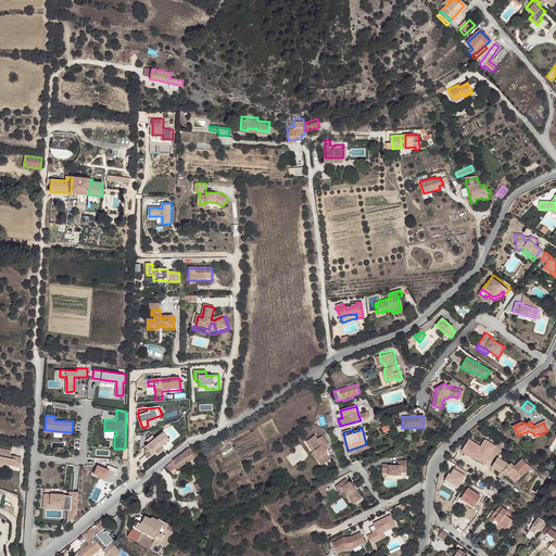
[(497,442),(505,446),(506,443),(500,438),(500,439),(493,433),(492,436),(489,440),(495,444),(497,442)]
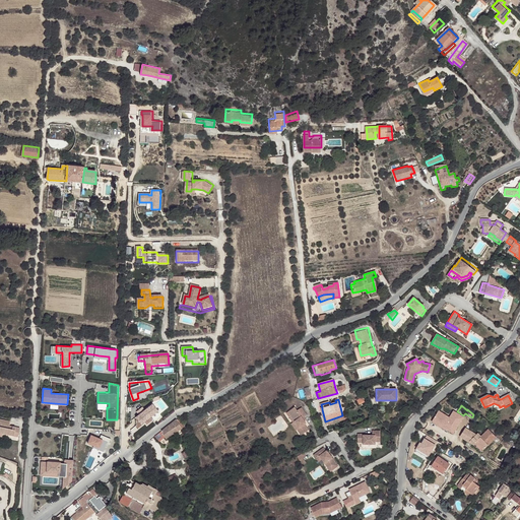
[(301,418),(302,417),(305,415),(299,408),(295,411),(293,408),(286,413),(294,423),(299,429),(297,431),(301,436),(308,431),(304,426),(305,424),(303,420),(301,418)]
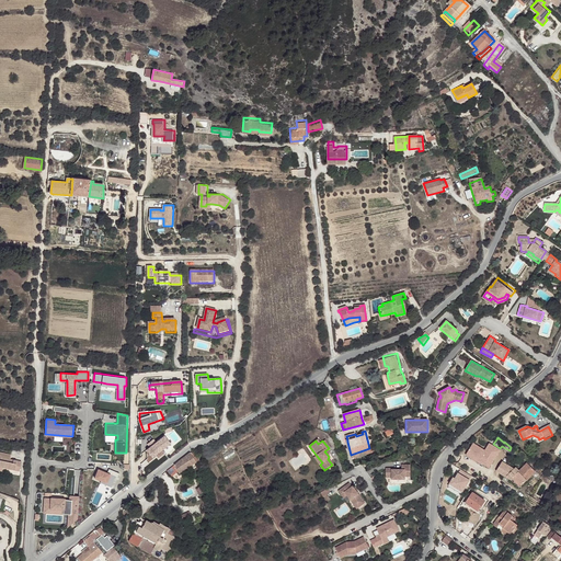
[(170,443),(161,449),(159,446),(152,451),(156,455),(152,457),(158,465),(175,450),(170,443)]
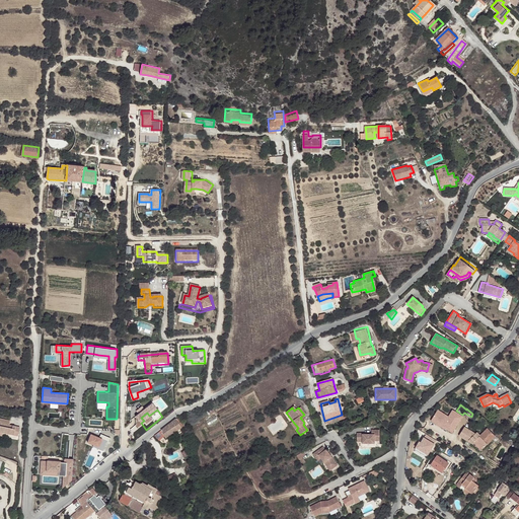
[(448,418),(437,411),(434,416),(438,418),(437,420),(446,425),(448,423),(450,424),(449,426),(454,430),(462,416),(452,411),(448,418)]
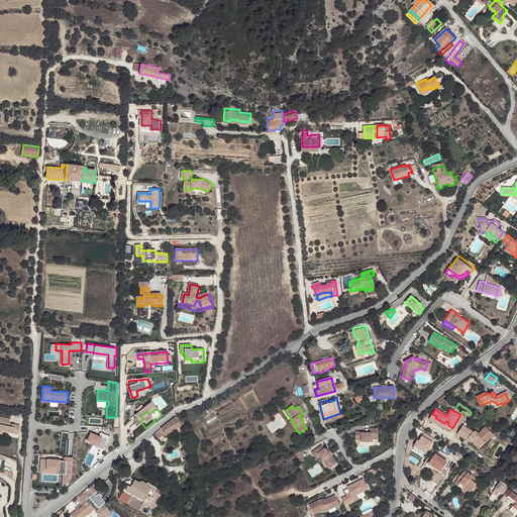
[(292,420),(285,411),(283,413),(290,421),(292,420)]
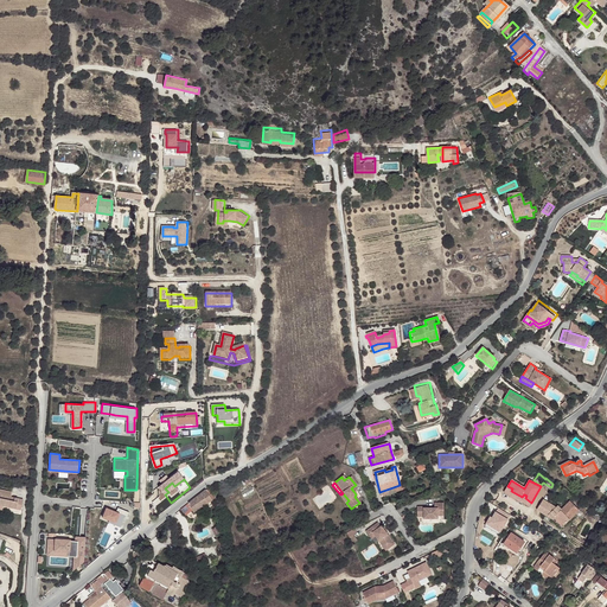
[(383,496),(384,497),(402,490),(401,485),(400,485),(379,492),(381,496),(383,496)]
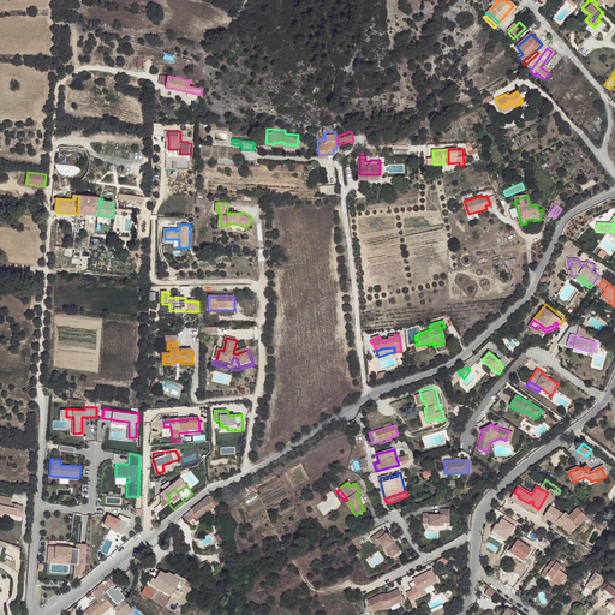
[(519,495),(514,493),(511,500),(526,508),(527,507),(536,512),(538,509),(532,505),(533,502),(531,501),(529,503),(518,497),(519,495)]
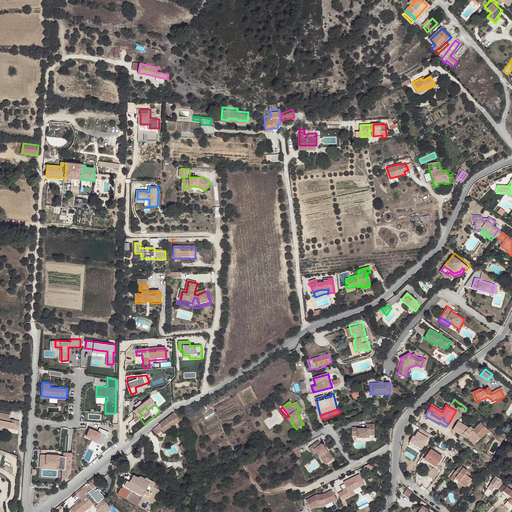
[(157,427),(153,430),(157,435),(163,430),(164,431),(165,431),(171,426),(172,427),(180,421),(175,416),(177,414),(175,412),(173,413),(170,416),(159,425),(157,427)]
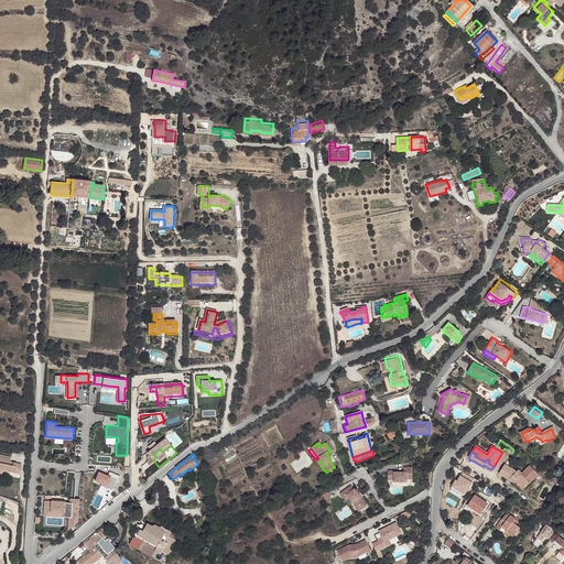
[(12,461),(0,457),(0,463),(1,464),(1,467),(0,469),(0,476),(3,477),(4,474),(17,477),(17,474),(21,475),(22,468),(11,465),(12,461)]
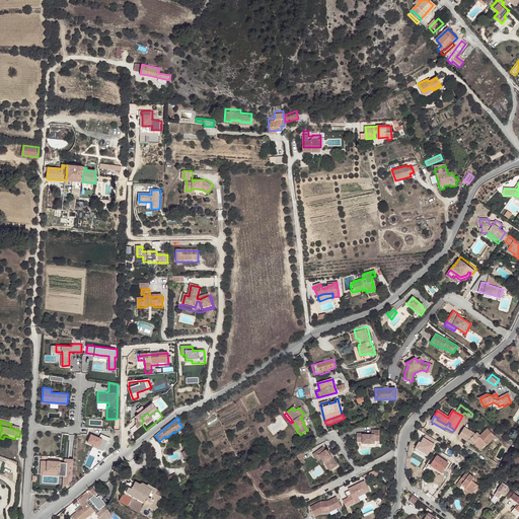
[(295,431),(296,430),(298,428),(293,422),(291,423),(289,424),(295,431)]
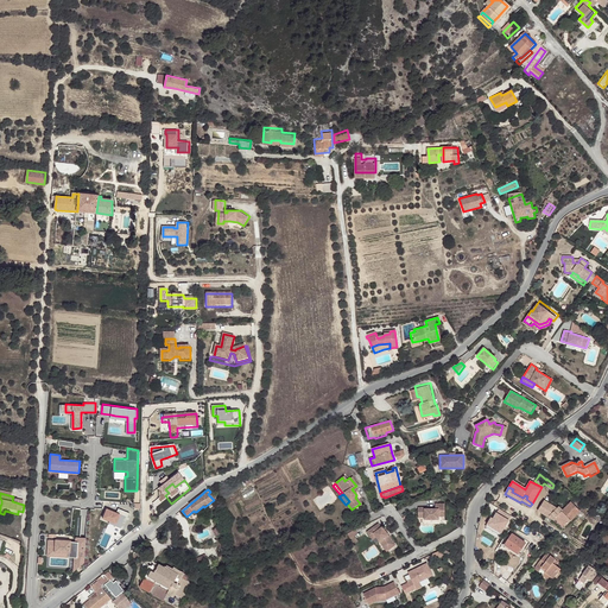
[(556,517),(564,525),(581,511),(570,500),(562,508),(559,505),(557,507),(544,499),(538,510),(549,517),(550,515),(552,519),(556,517)]
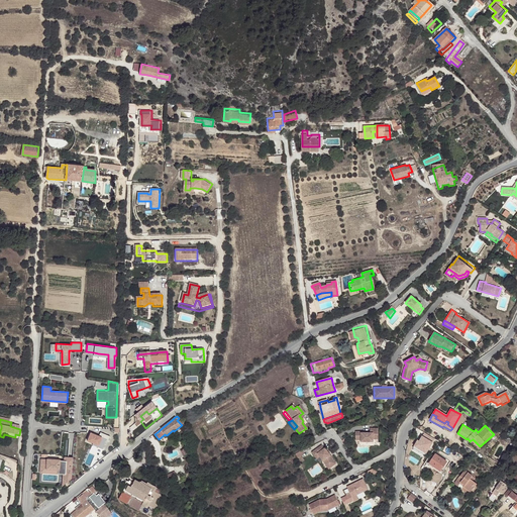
[(373,435),(378,435),(378,428),(371,428),(371,433),(366,433),(362,433),(362,431),(355,431),(355,440),(360,440),(360,441),(373,441),(373,439),(373,435)]
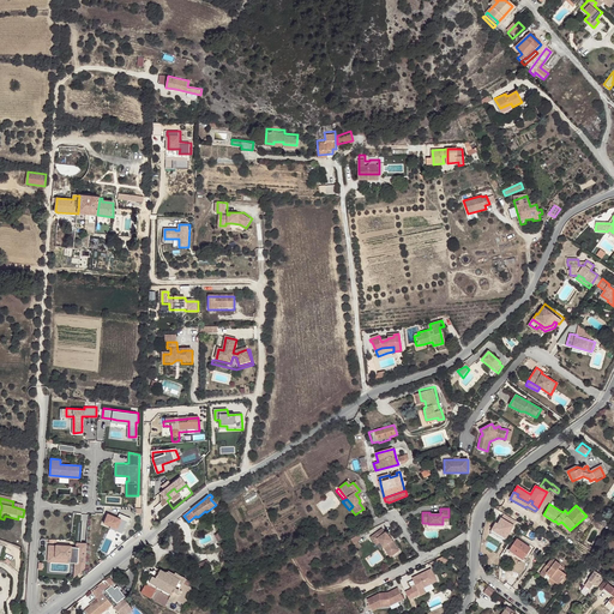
[(109,513),(104,522),(112,525),(119,528),(118,530),(124,533),(128,521),(130,522),(132,517),(120,512),(119,517),(109,513)]
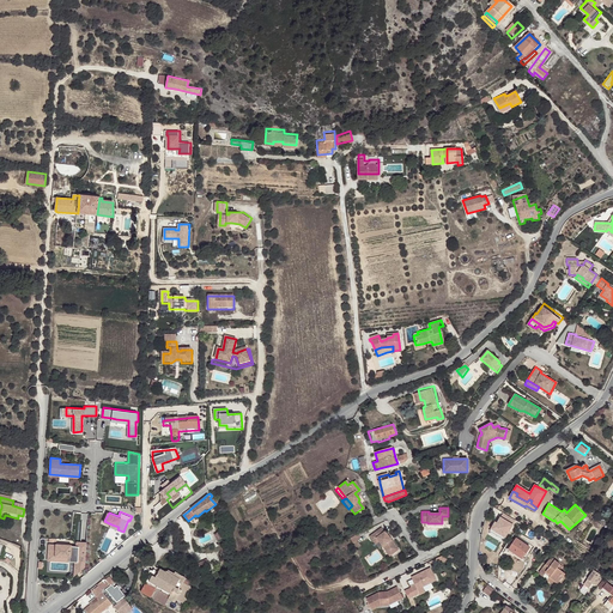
[(514,526),(517,521),(504,514),(502,517),(513,526),(514,526)]
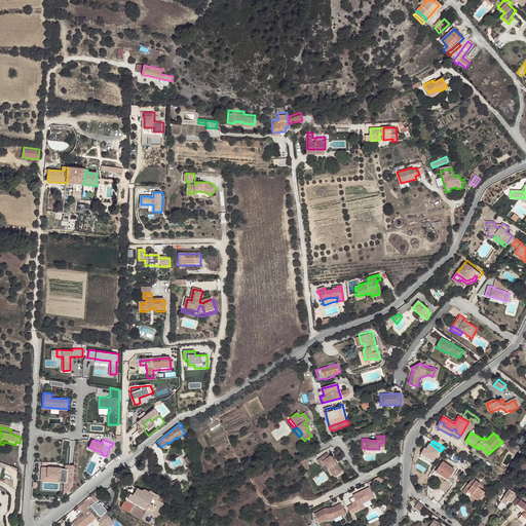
[(426,450),(430,452),(437,455),(439,450),(429,446),(426,450)]
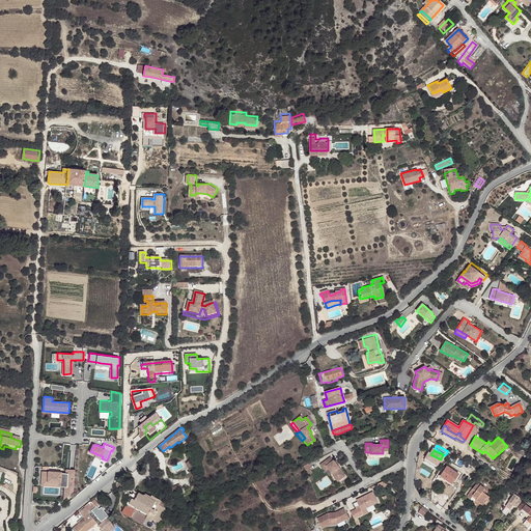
[(494,459),(493,458),(485,451),(482,453),(491,462),(494,459)]
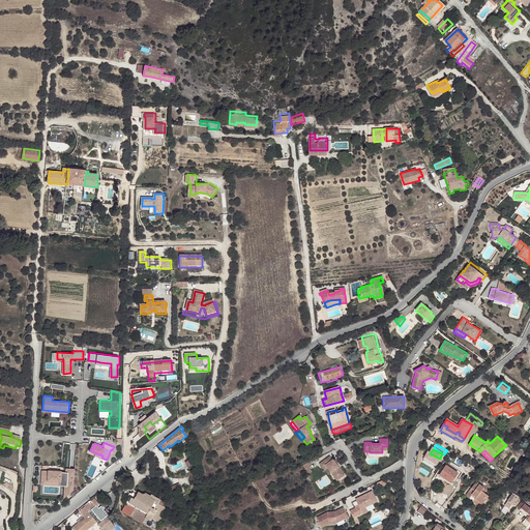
[(336,480),(344,475),(339,467),(337,468),(335,465),(336,464),(333,460),(332,460),(330,457),(320,463),(322,466),(325,464),(327,468),(336,480)]
